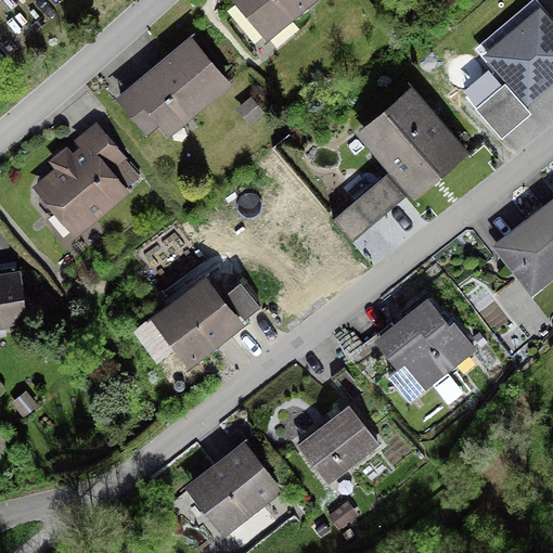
[(236,0),(266,35),(308,0),(236,0)]
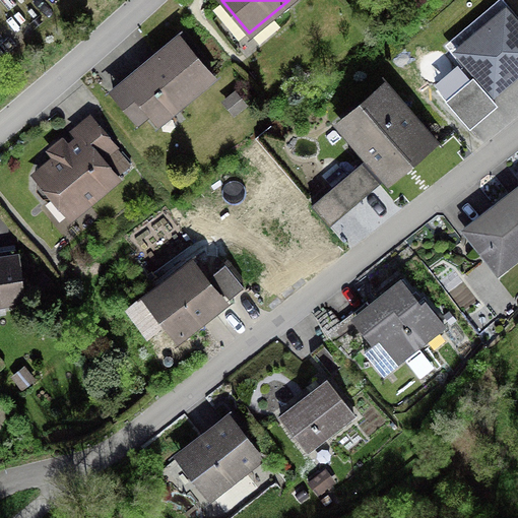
[(517,24),(508,13),(458,56),(495,98),(517,77),(517,24)]
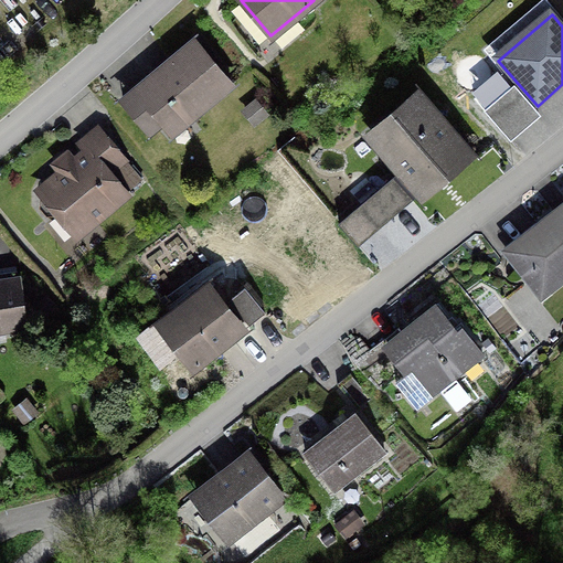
[(231,83),(195,40),(136,89),(171,133),(231,83)]
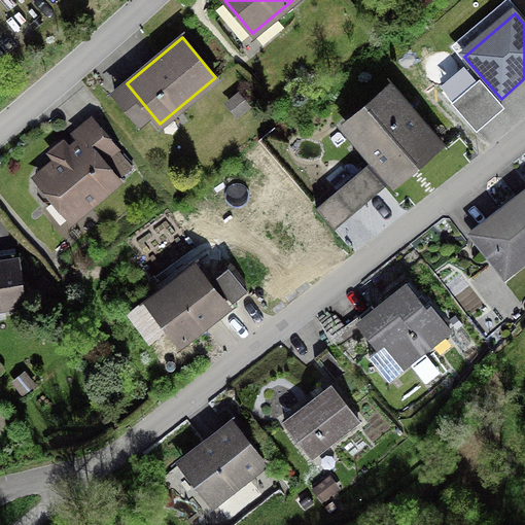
[(315,207),(334,228),(433,143),(391,93),(351,127),(382,163),(356,183),(351,177),(315,207)]
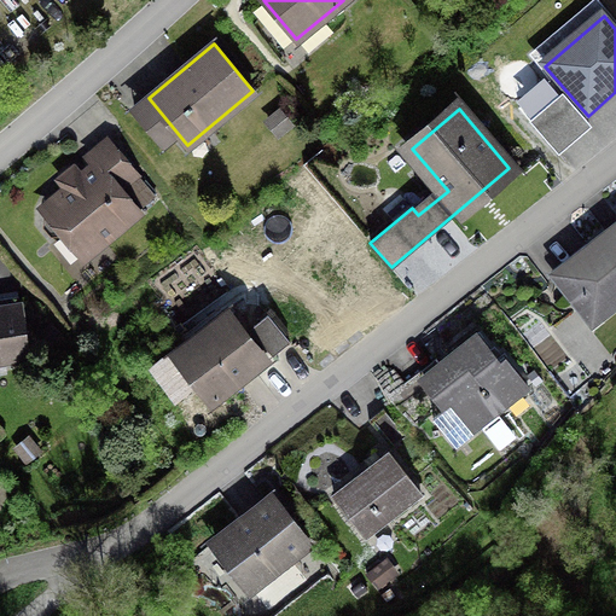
[(134,174),(106,141),(88,157),(96,167),(82,176),(75,168),(60,180),(68,189),(46,208),(51,213),(47,216),(45,225),(52,233),(60,233),(64,230),(85,254),(135,211),(116,189),(134,174)]
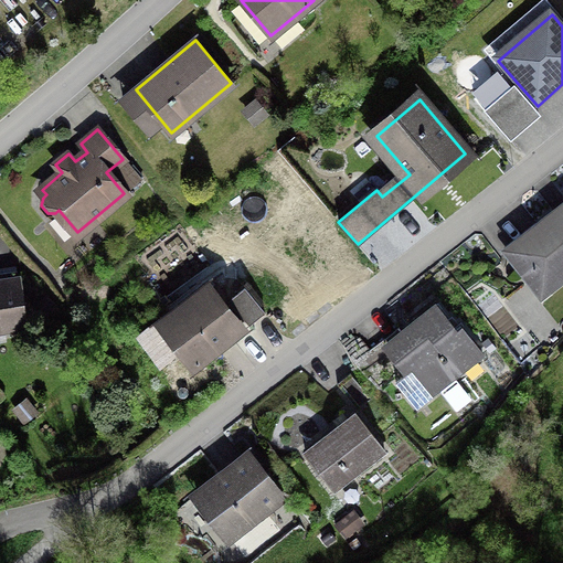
[(562,204),(539,224),(540,226),(516,246),(549,289),(562,278),(562,204)]
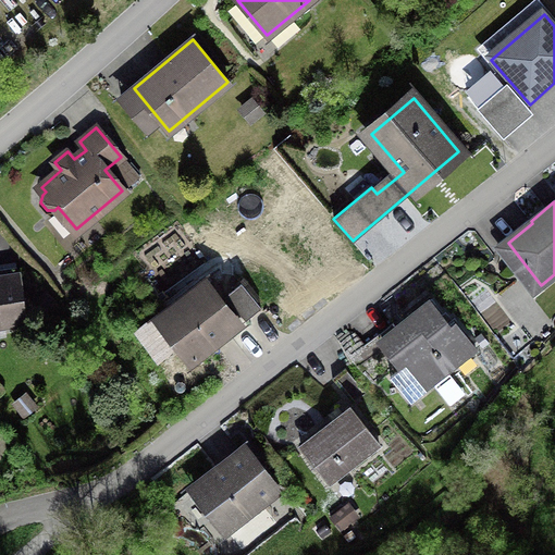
[(0,325),(25,322),(17,273),(0,275),(0,325)]
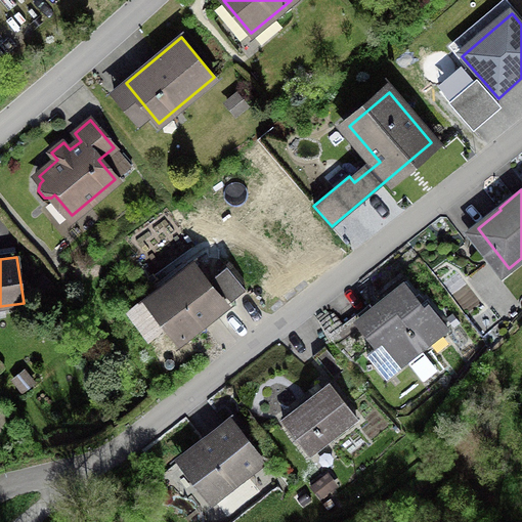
[(182,339),(224,306),(191,265),(150,298),(182,339)]
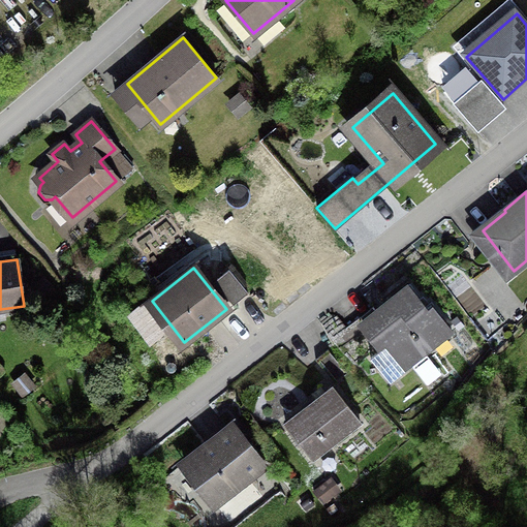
[(236,302),(248,291),(229,269),(217,278),(236,302)]
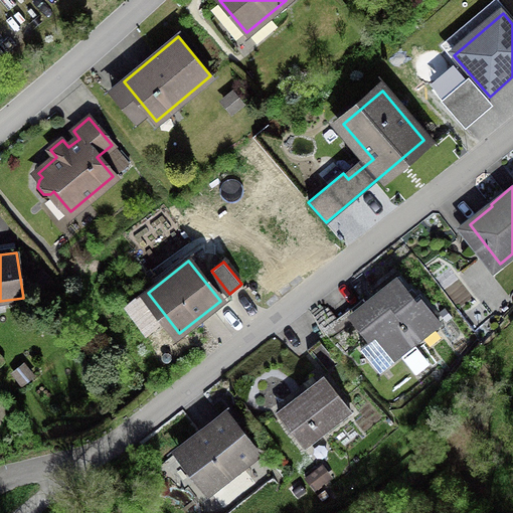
[(393,361),(392,359),(440,322),(420,299),(416,302),(397,278),(366,302),(371,307),(354,320),(370,340),(361,348),(380,372),(393,361)]
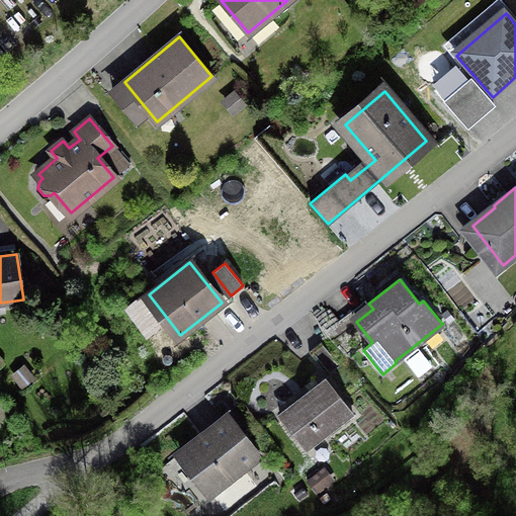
[(448,324),(455,318),(448,309),(441,314),(448,324)]
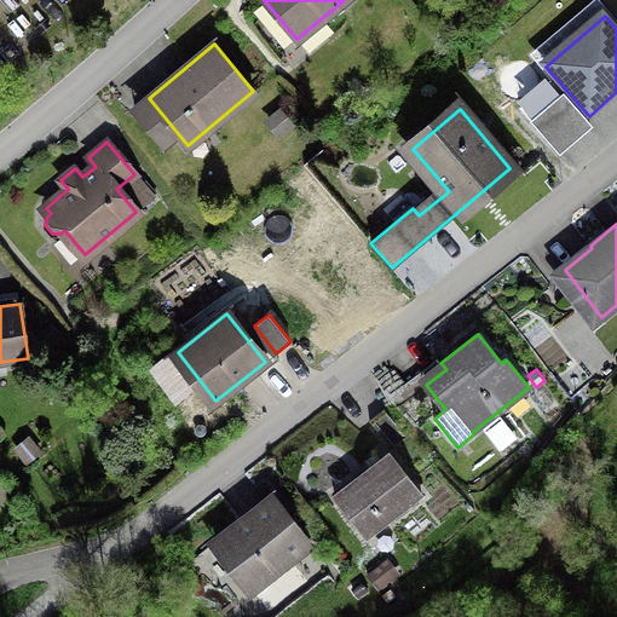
[(386,522),(422,494),(390,451),(334,494),(358,525),(378,511),(386,522)]
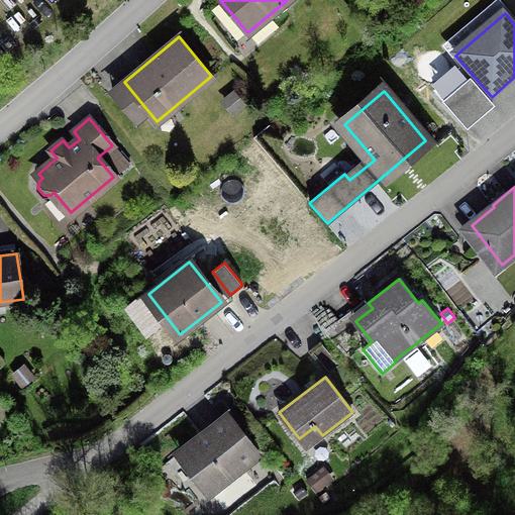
[(258,455),(225,414),(180,450),(211,491),(258,455)]
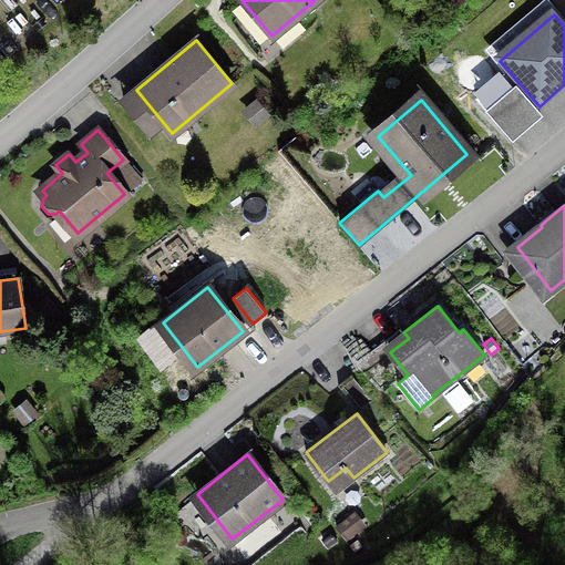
[(289,534),(297,527),(287,514),(278,521),(289,534)]
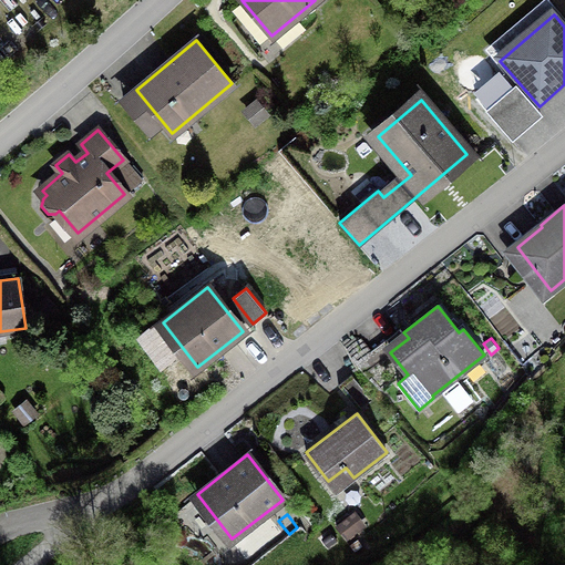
[(347,538),(360,528),(350,515),(337,525),(347,538)]
